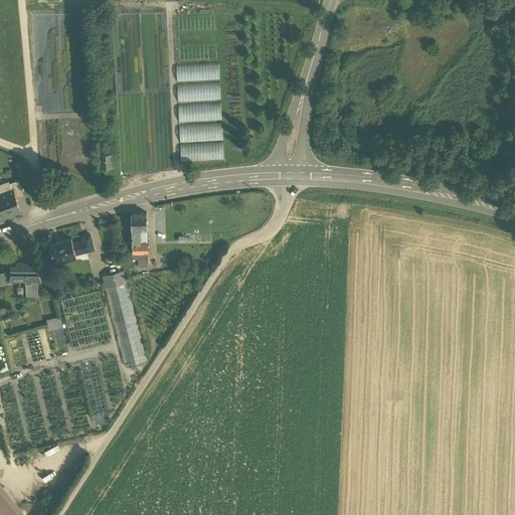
[(179,82),(220,80),(219,63),(178,65),(179,82)]
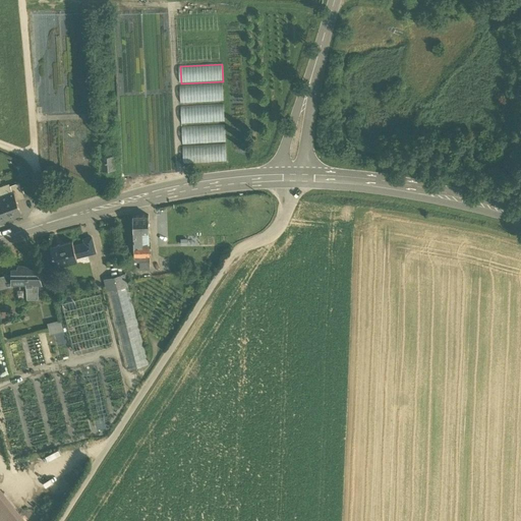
[(180,104),(222,103),(221,85),(180,88),(180,104)]
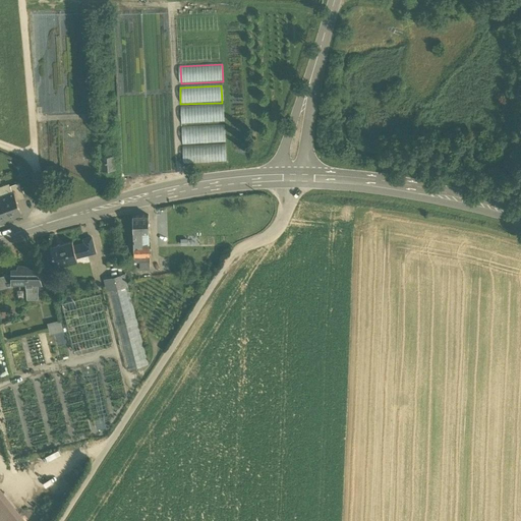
[(182,124),(224,122),(223,106),(181,107),(182,124)]
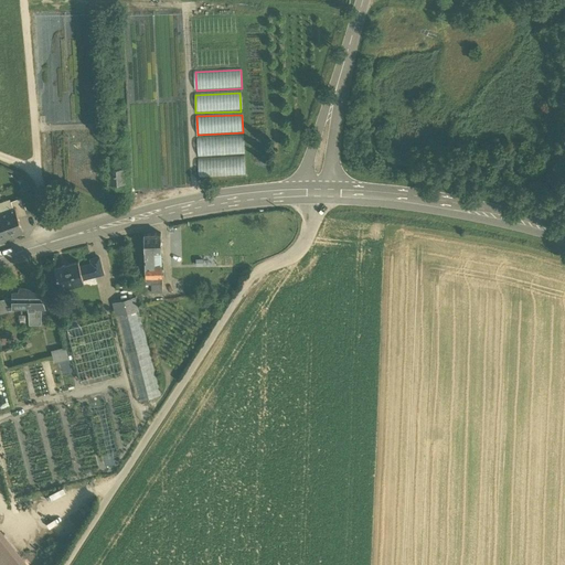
[(200,157),(244,155),(244,137),(199,138),(200,157)]
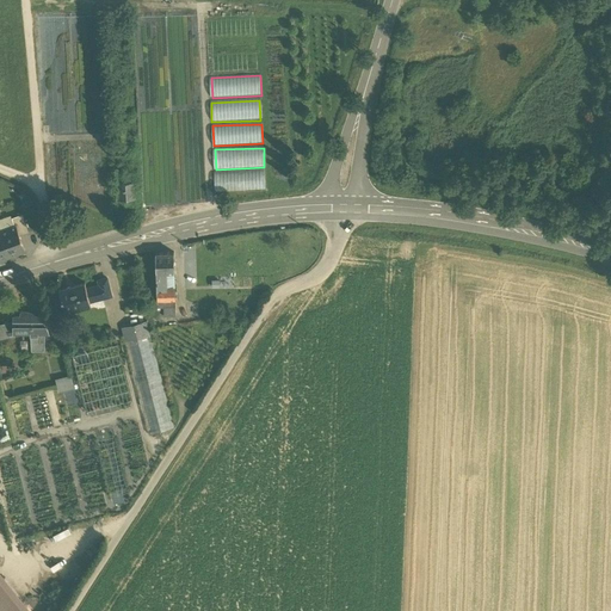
[(130,164),(116,165),(117,183),(134,181),(134,171),(131,171),(130,164)]
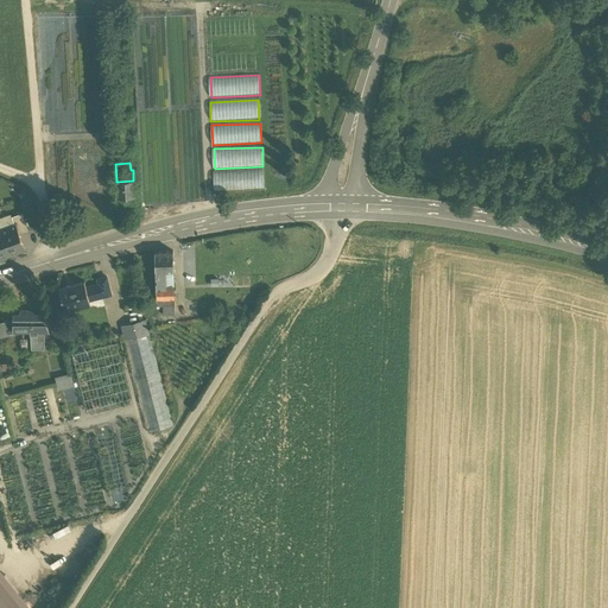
[(216,191),(264,189),(264,170),(215,171),(216,191)]
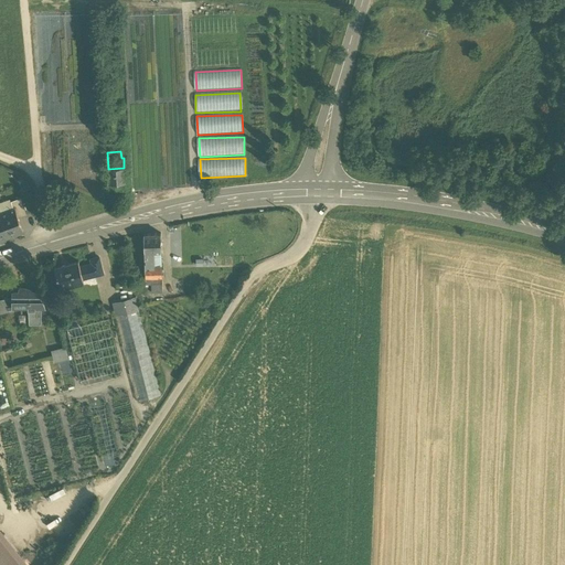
[(124,168),(108,169),(109,184),(125,183),(124,168)]
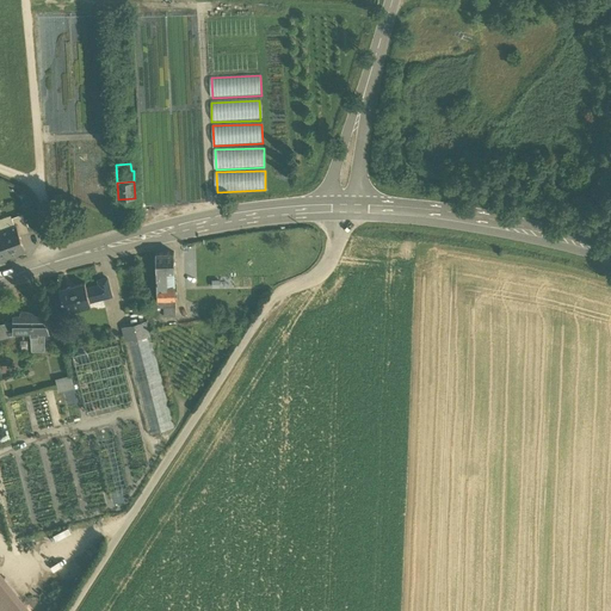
[(22,214),(11,217),(14,227),(16,226),(18,235),(29,232),(22,214)]
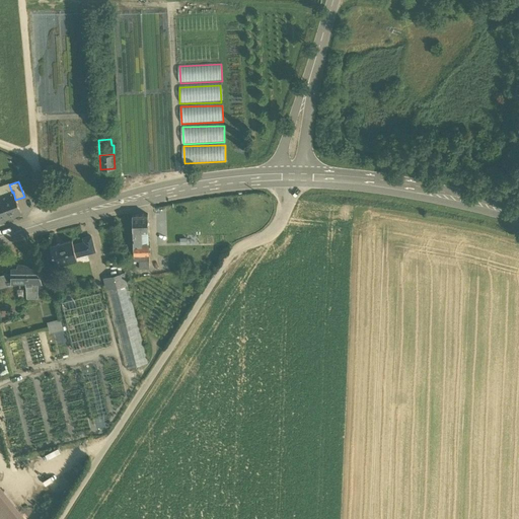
[(12,193),(0,197),(0,198),(7,218),(20,213),(15,200),(13,192),(12,193)]
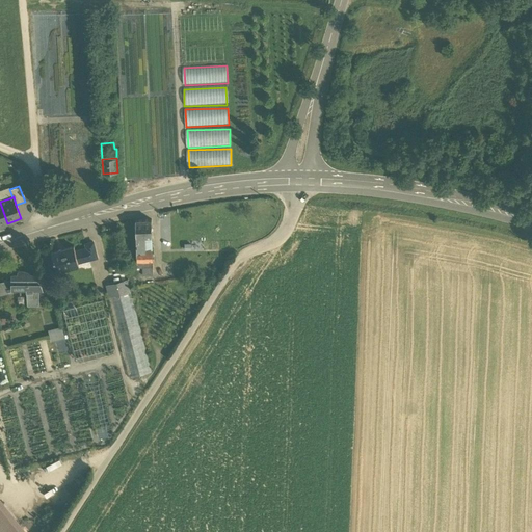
[(152,219),(136,220),(136,237),(144,237),(152,237),(152,219)]
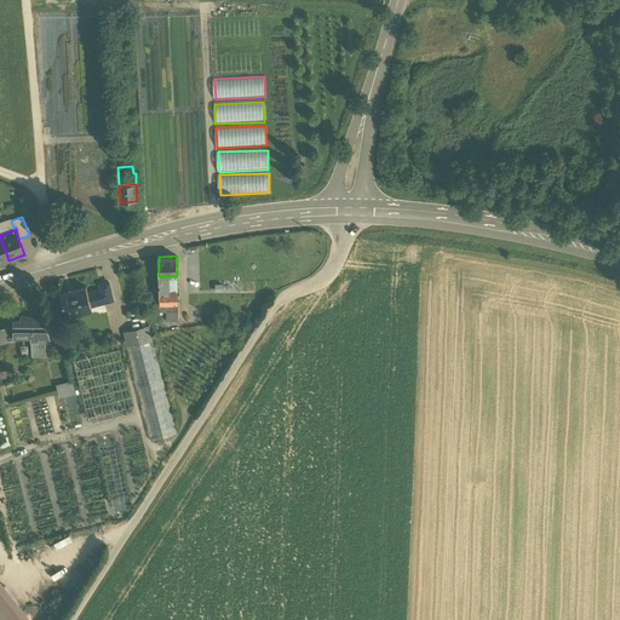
[(168,276),(159,276),(159,293),(170,293),(168,276)]
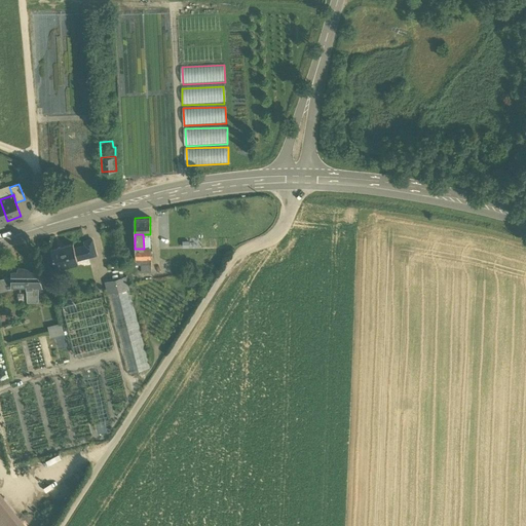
[(92,239),(84,240),(85,245),(88,257),(96,255),(92,239)]
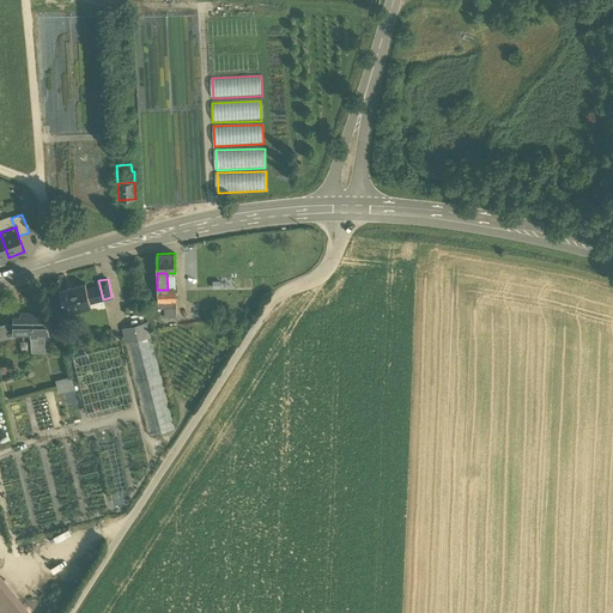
[(85,284),(59,290),(65,310),(80,307),(80,308),(90,305),(90,302),(86,289),(85,284)]
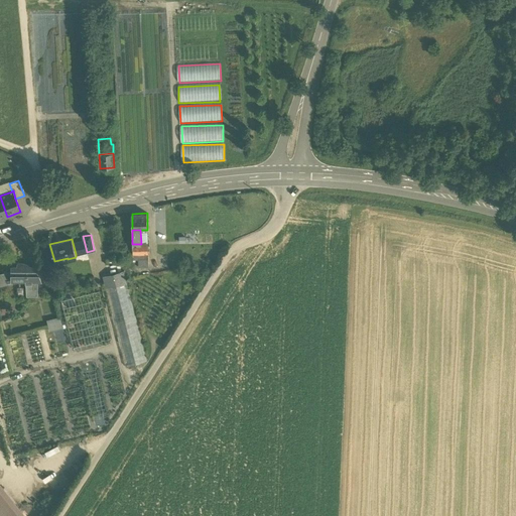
[(84,240),(73,243),(76,254),(87,252),(84,240)]
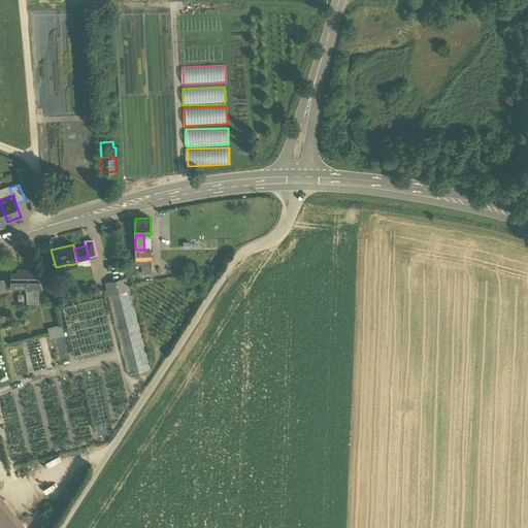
[(144,250),(135,250),(136,259),(142,259),(152,259),(151,250),(144,250)]
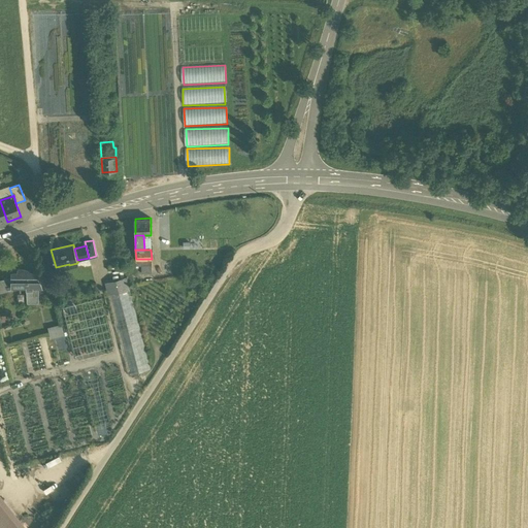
[(126,254),(111,257),(112,263),(127,260),(126,254)]
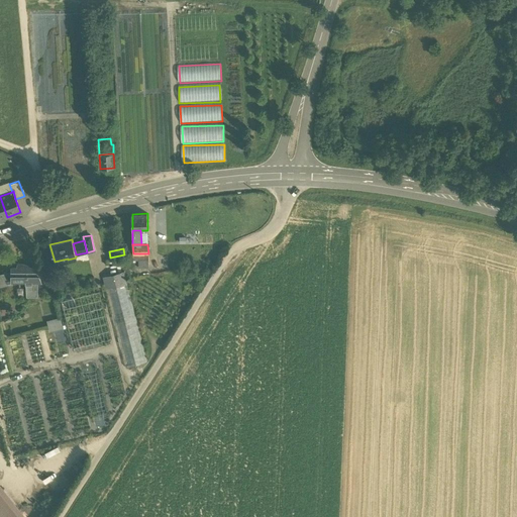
[(18,264),(17,267),(12,267),(11,273),(11,282),(25,282),(26,297),(37,297),(37,282),(41,282),(39,275),(42,275),(40,267),(30,267),(28,266),(25,264),(21,264),(20,264),(18,264)]
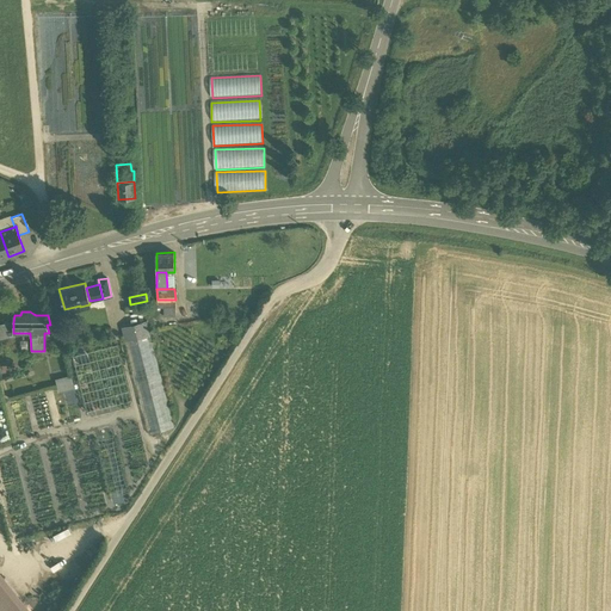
[(147,320),(121,327),(148,433),(174,427),(149,331),(149,329),(147,320)]
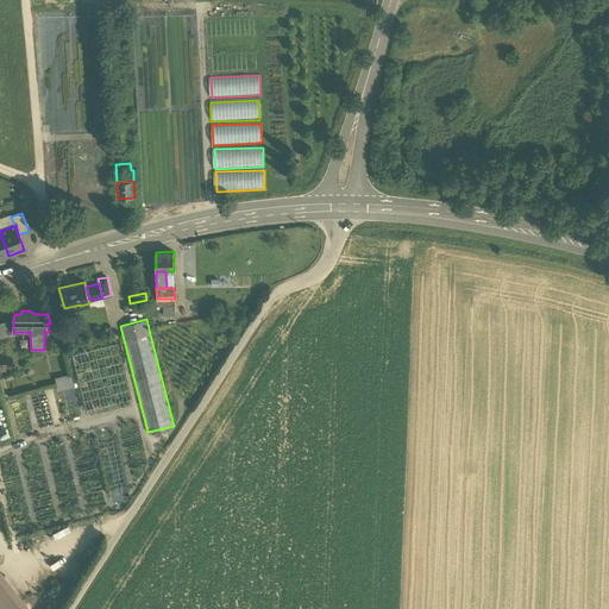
[(13,321),(0,322),(0,337),(13,334),(13,332),(13,321)]
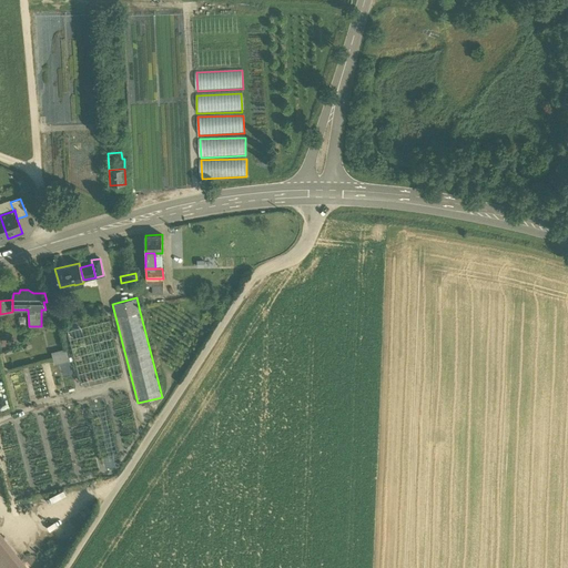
[(63,346),(48,351),(52,363),(67,358),(63,346)]
